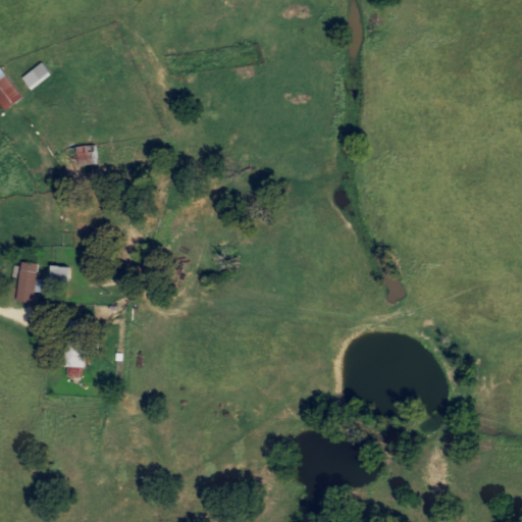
[(32,89),(21,76),(41,61),(51,73),(32,89)]
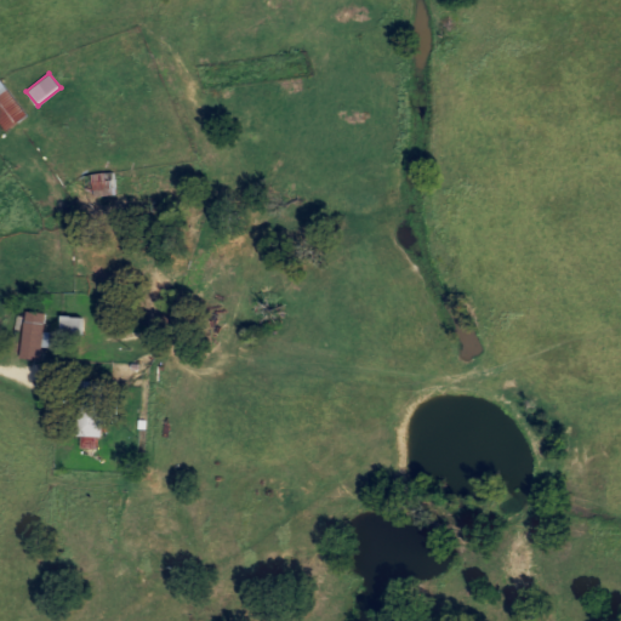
[(84,172),(114,172),(114,194),(84,194),(84,172)]
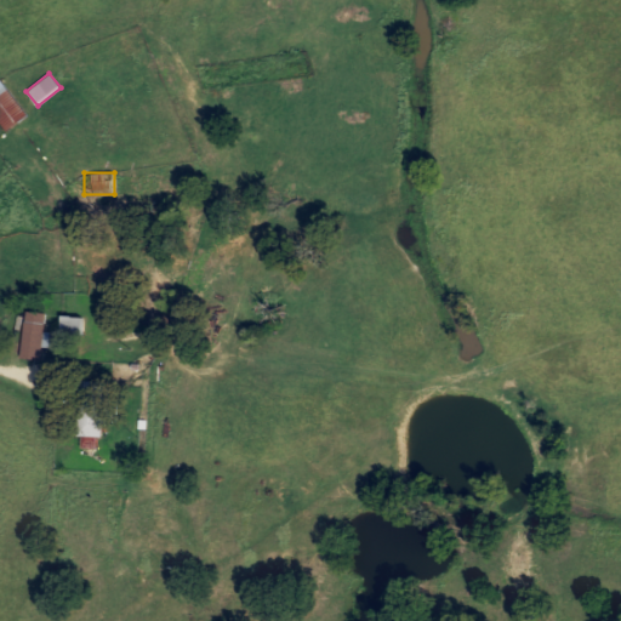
[(38,359),(18,357),(26,308),(46,312),(38,359)]
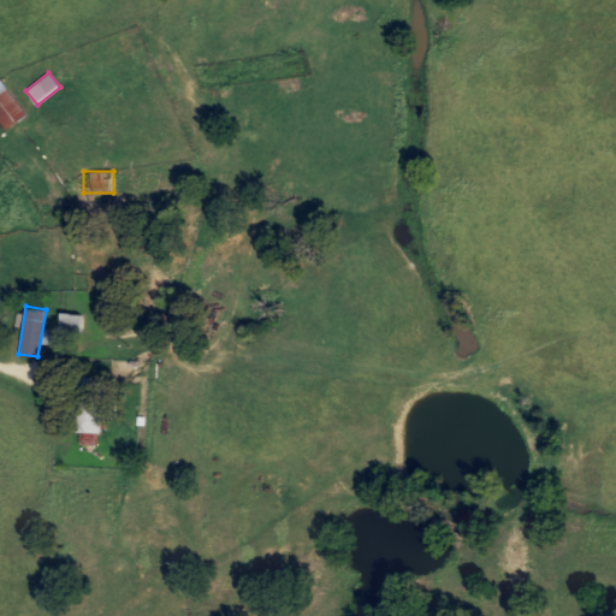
[(80,313),(80,331),(59,331),(59,313),(80,313)]
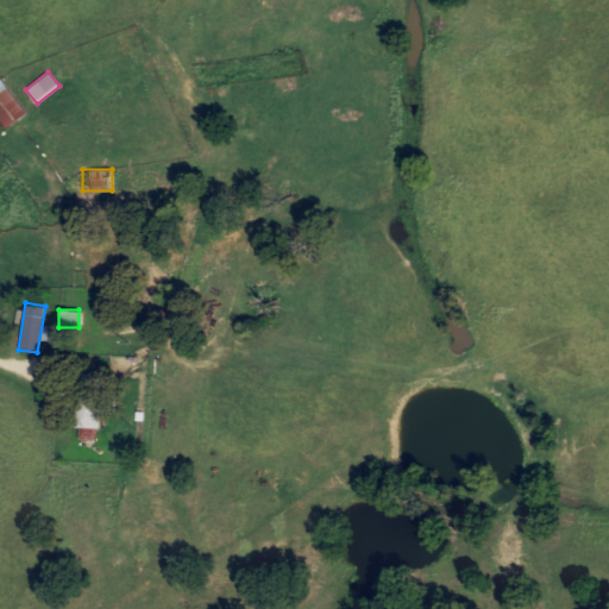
[(75,427),(75,372),(100,372),(100,427),(75,427)]
